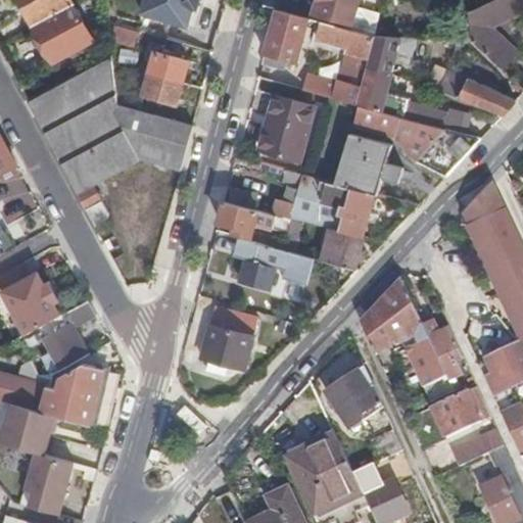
[(33,24),(34,26),(73,4),(70,0),(18,0),(26,10),(21,12),(29,26),(33,24)]
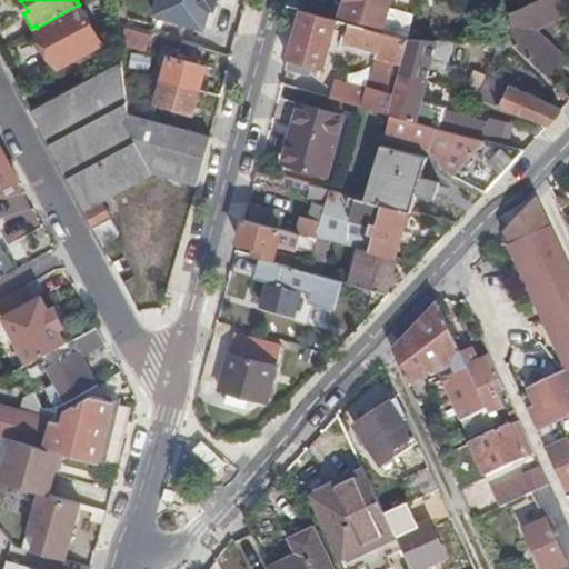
[(156,33),(181,41),(186,25),(206,30),(211,10),(217,11),(219,0),(159,0),(150,32),(156,33)]
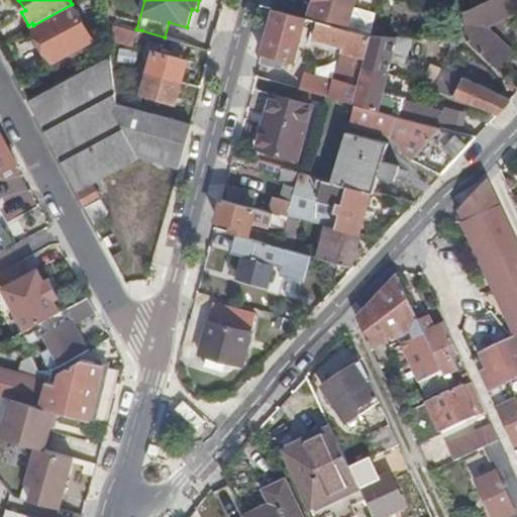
[(349,29),(372,35),(379,10),(356,5),(357,0),(307,0),(305,9),(314,11),(313,12),(345,20),(350,22),(349,29)]
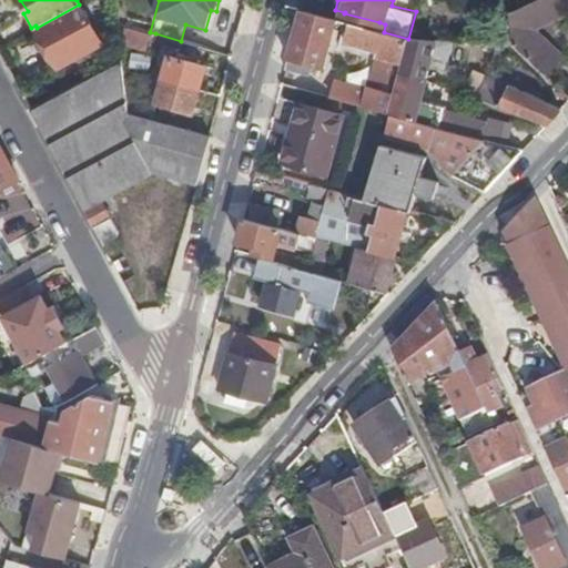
[(514,48),(547,78),(565,60),(536,33),(535,30),(567,13),(567,8),(564,0),(518,0),(521,9),(510,14),(514,48)]
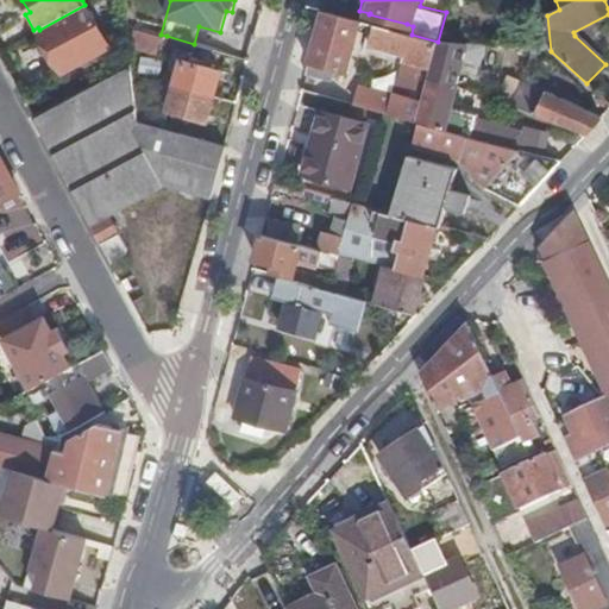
[(85,5),(39,30),(62,71),(108,46),(85,5)]
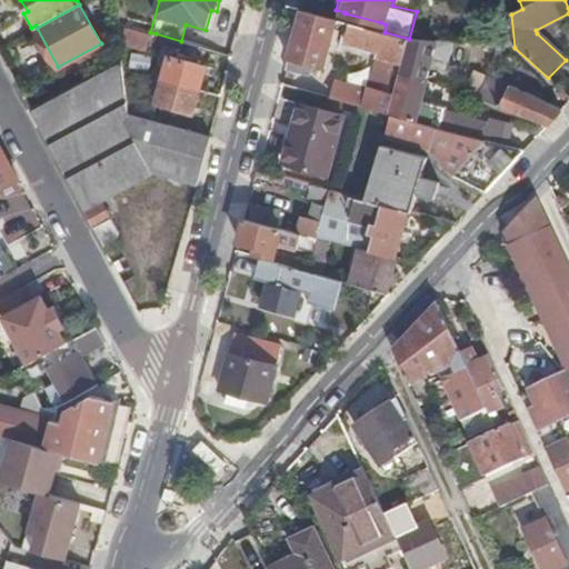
[(302,11),(287,70),(310,77),(313,68),(325,70),(336,28),(338,20),(302,11)]
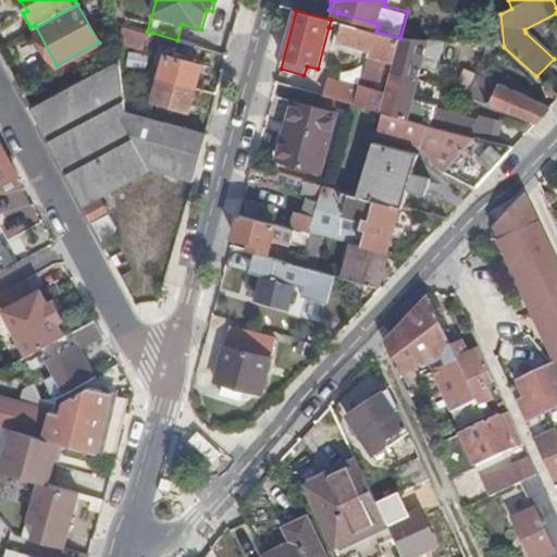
[(331,20),(329,27),(338,31),(338,29),(341,22),(331,20)]
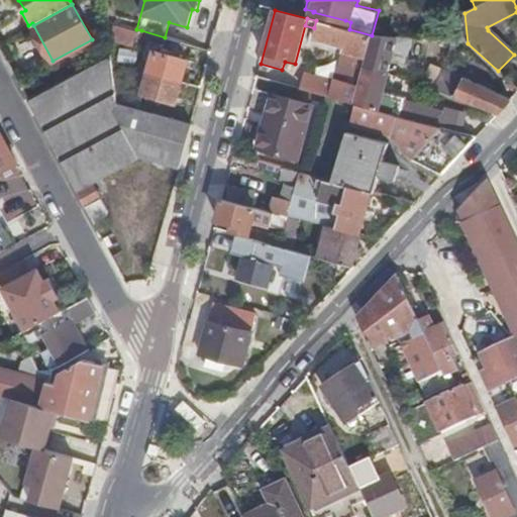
[(348,102),(355,104),(365,67),(373,35),(372,35),(349,29),(344,28),(316,20),(314,27),(318,28),(315,36),(345,44),(335,80),(347,83),(343,95),(349,96),(348,102)]
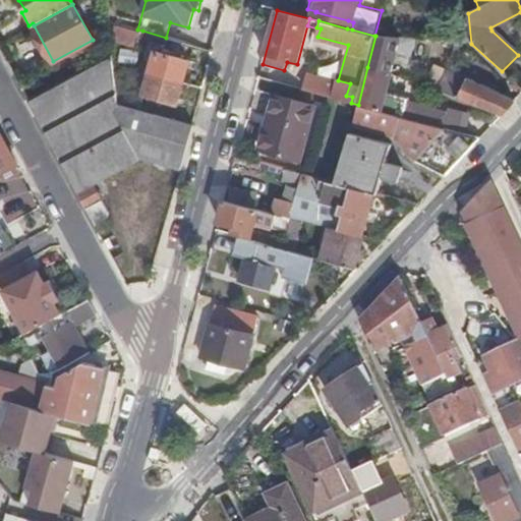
[(109,21),(111,40),(137,47),(142,31),(137,30),(109,21)]
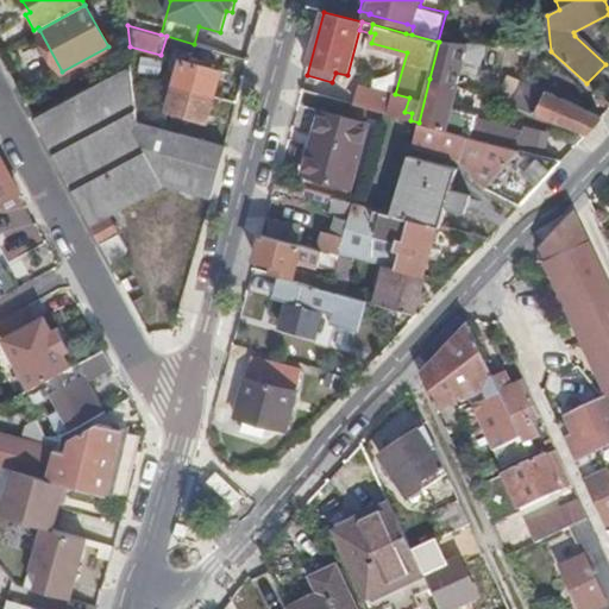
[(439,42),(429,79),(453,86),(458,87),(469,44),(439,42)]
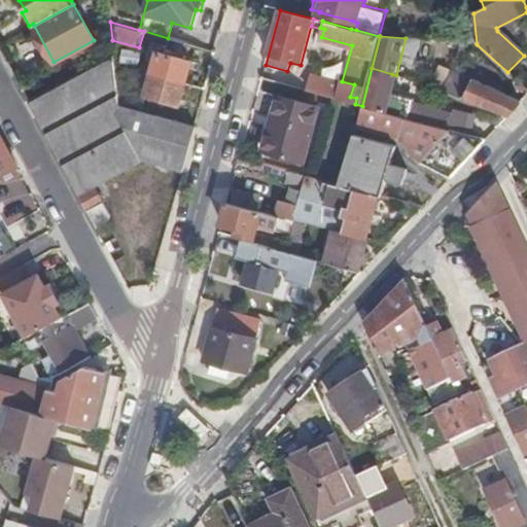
[(141,161),(183,172),(196,126),(120,104),(116,66),(112,40),(98,48),(99,61),(28,99),(88,211),(104,203),(95,186),(141,161)]
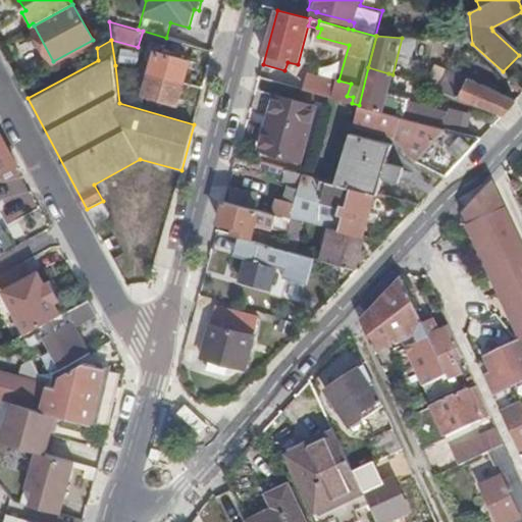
[(455,51),(455,49),(439,43),(433,58),(449,64),(455,51)]
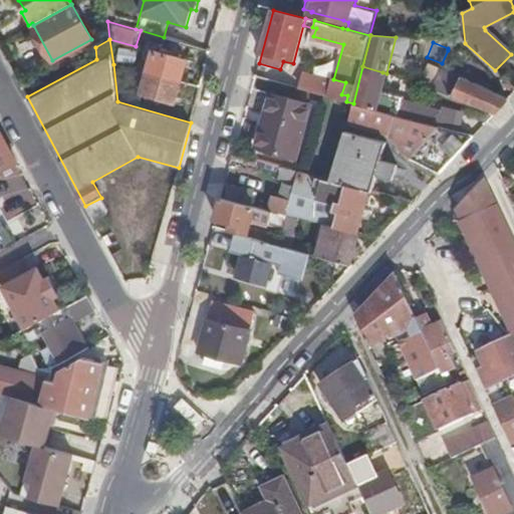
[(146,58),(153,60),(155,52),(156,48),(149,46),(146,58)]
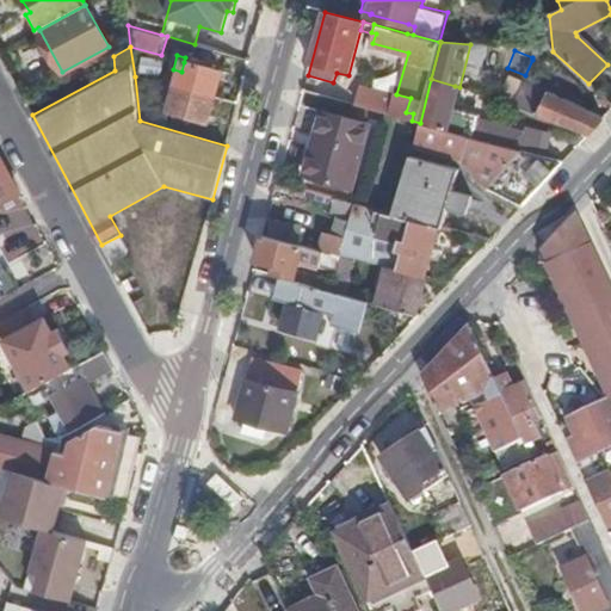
[(184,62),(198,66),(199,60),(186,56),(185,57),(184,62)]
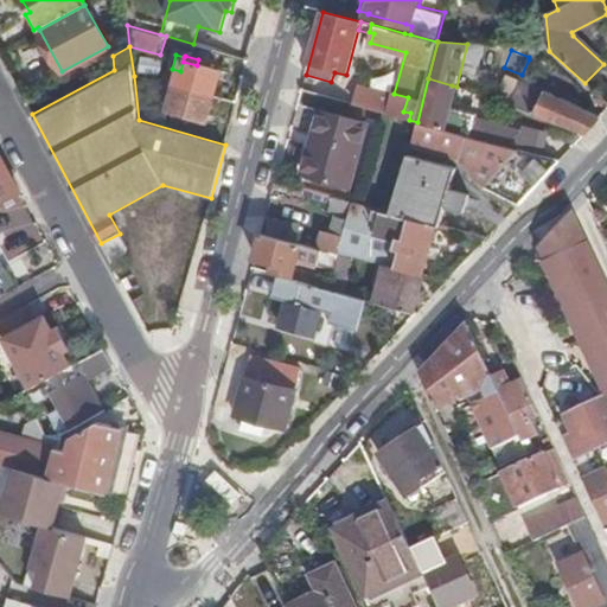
[(176,88),(213,97),(221,71),(197,65),(183,62),(180,71),(176,88)]
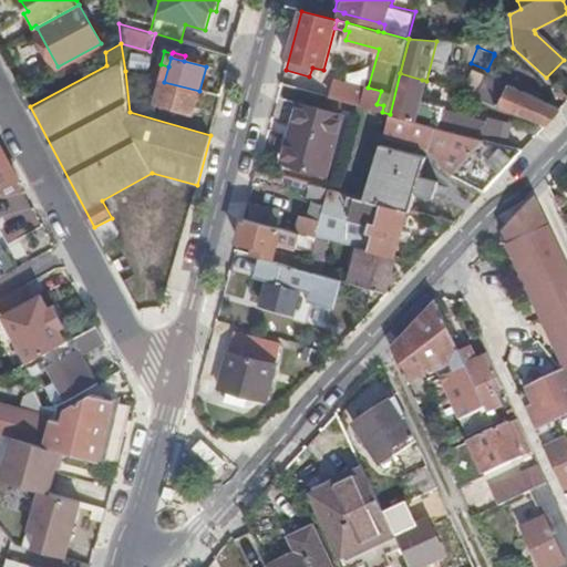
[(390,114),(391,114),(483,140),(487,125),(487,123),(460,116),(460,117),(445,114),(445,110),(421,102),(426,81),(422,80),(400,73),(390,114)]
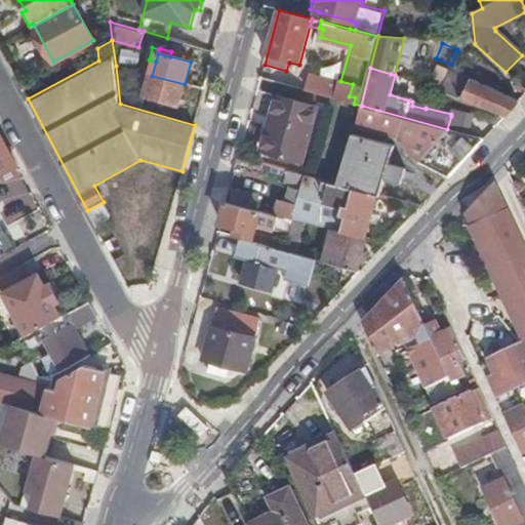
[(442,92),(508,116),(520,103),(471,79),(470,81),(450,74),(442,92)]
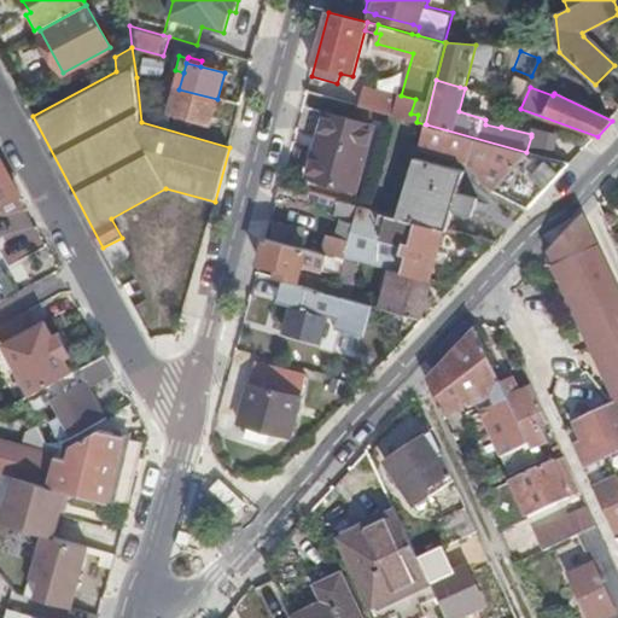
[(210,124),(217,99),(179,89),(172,114),(210,124)]
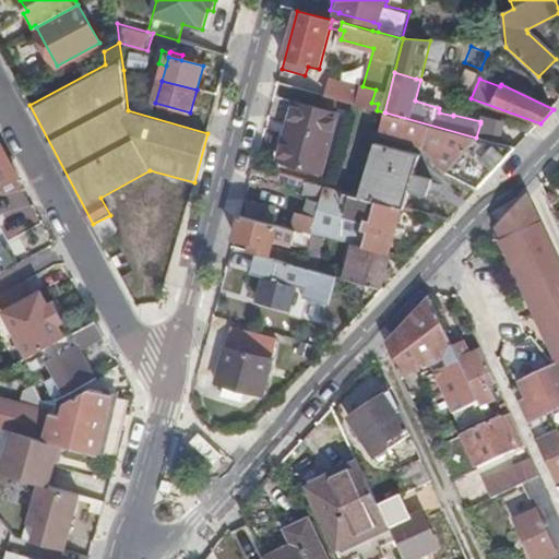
[(333,82),(329,97),(368,108),(353,87),(333,82)]
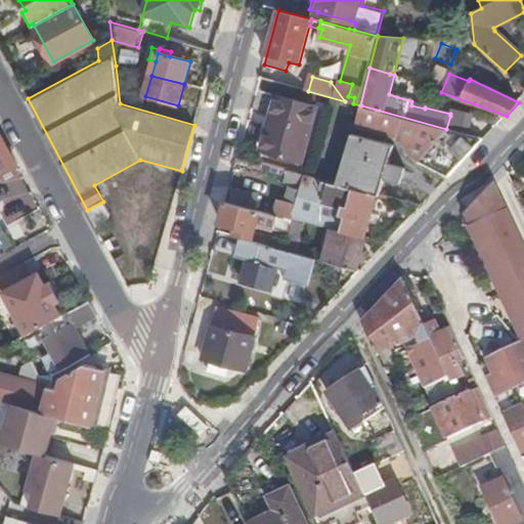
[(262,150),(302,162),(316,106),(278,96),(262,150)]
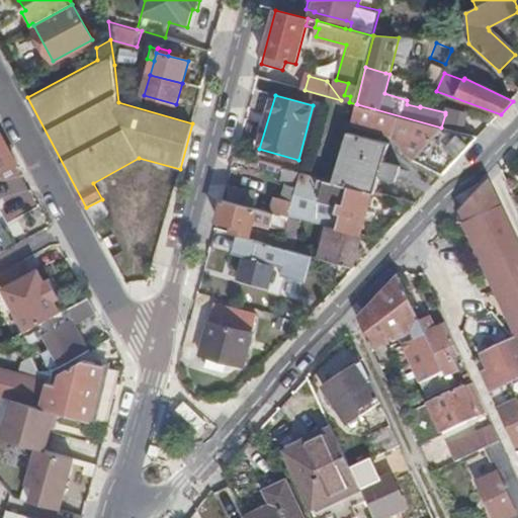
[(413,162),(444,175),(480,138),(463,134),(441,127),(357,104),(351,124),(392,136),(413,162)]
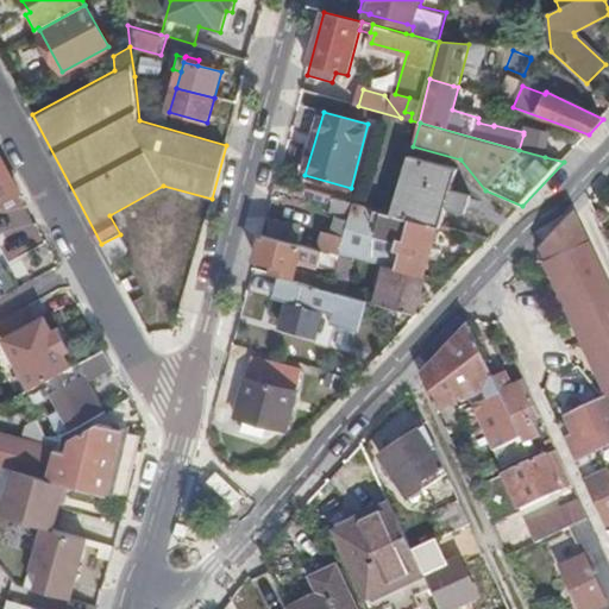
[(519,150),(545,157),(548,136),(535,129),(534,136),(523,135),(519,150)]
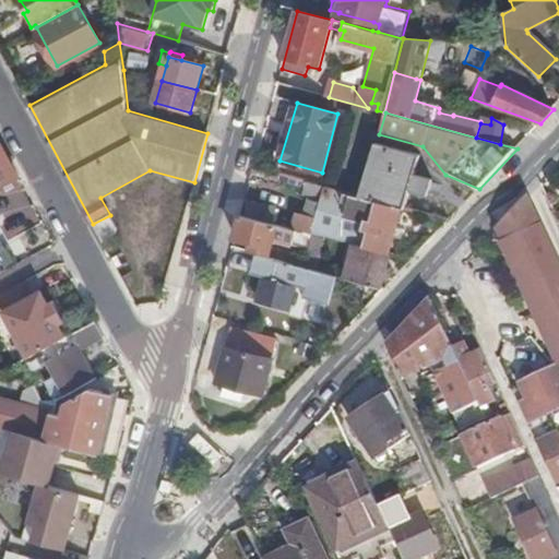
[(0,188),(20,178),(1,143),(0,142),(0,188)]
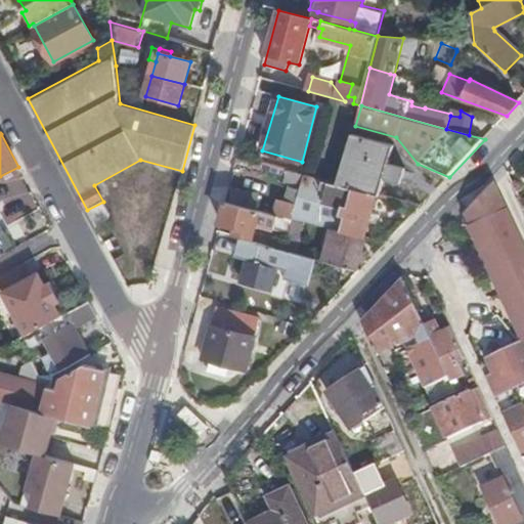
[(377,194),(381,195),(385,180),(400,184),(405,168),(390,164),(395,145),(353,133),(339,184),(377,194)]
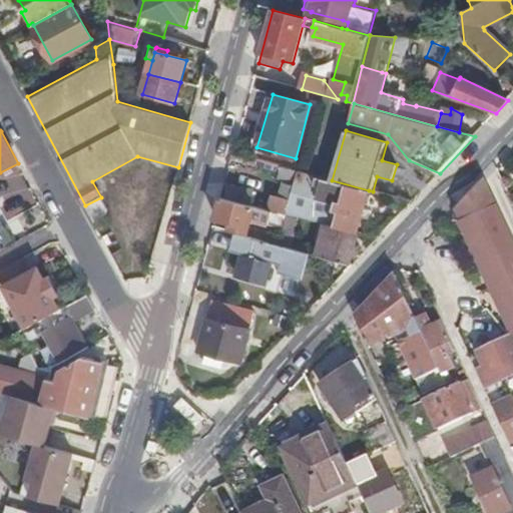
[(322,222),(358,232),(369,190),(332,180),(299,172),(291,201),(274,196),(270,211),(287,216),(288,213),(300,216),(322,222)]
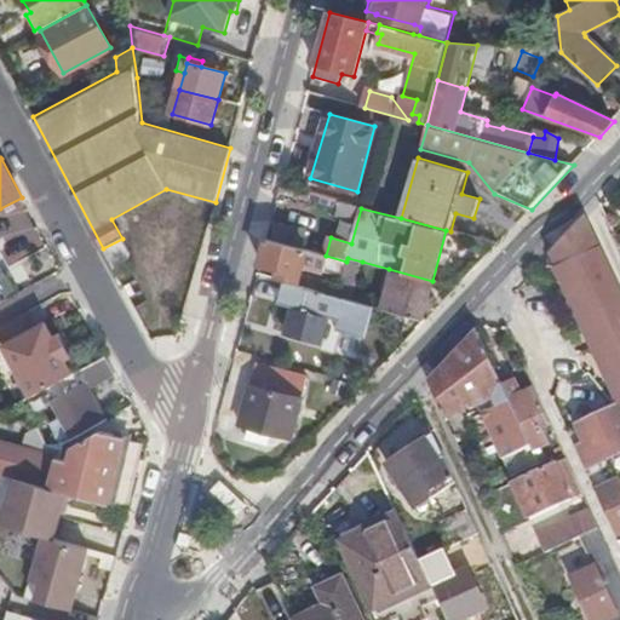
[(551,256),(595,345),(619,333),(619,298),(584,222),(551,256)]
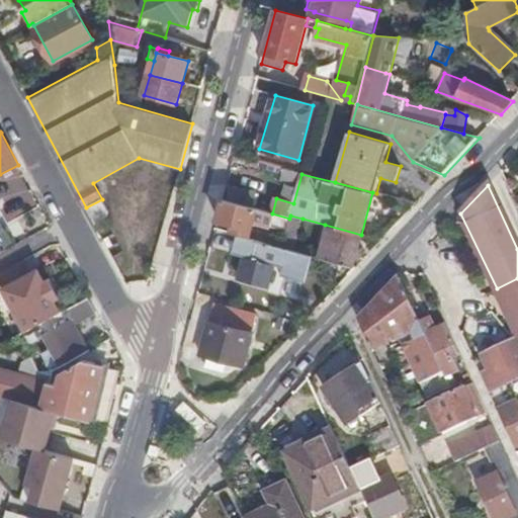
[(228,186),(224,199),(252,206),(256,193),(228,186)]
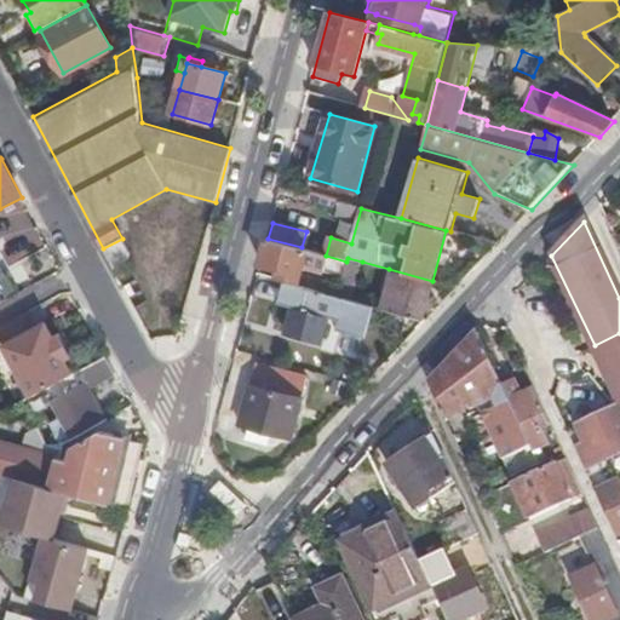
[(103,248),(114,269),(127,262),(130,252),(122,239),(103,248)]
